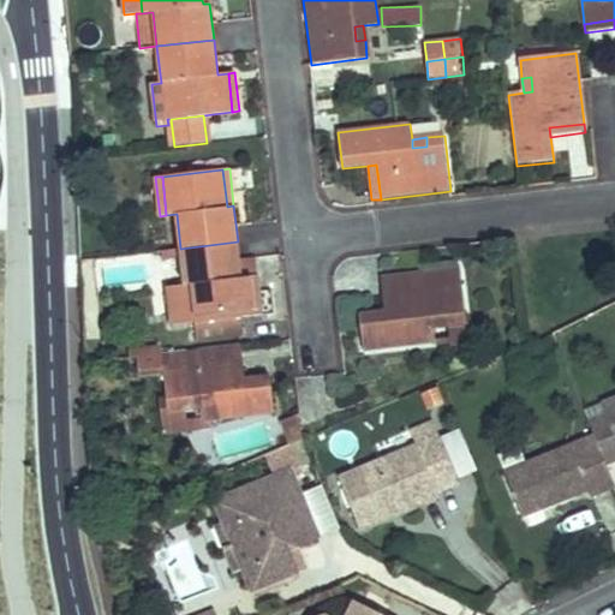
[(256,315),(252,276),(242,278),(239,258),(238,242),(180,249),(185,284),(167,286),(172,324),(195,322),(197,340),(244,335),(242,316),(256,315)]
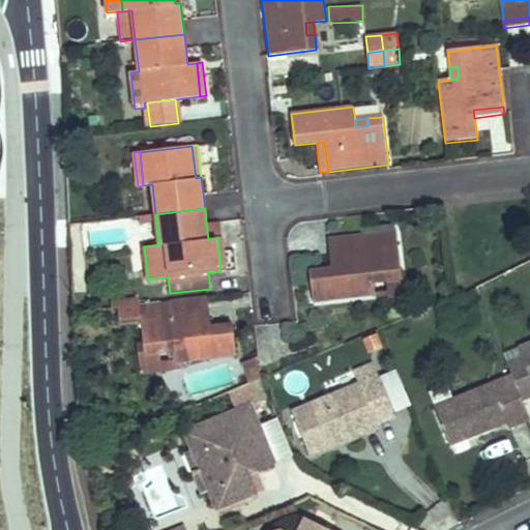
[(217,238),(223,237),(221,221),(206,223),(208,239),(217,238)]
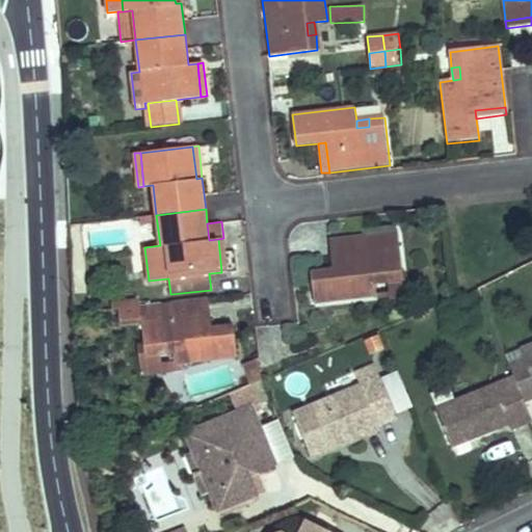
[(398,231),(338,238),(341,268),(333,268),(311,271),(315,302),(377,295),(375,283),(374,274),(387,273),(388,281),(403,278),(398,231)]
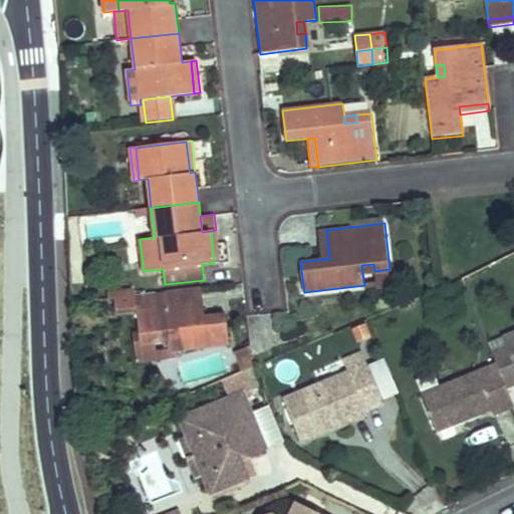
[(220,262),(216,230),(211,231),(214,263),(220,262)]
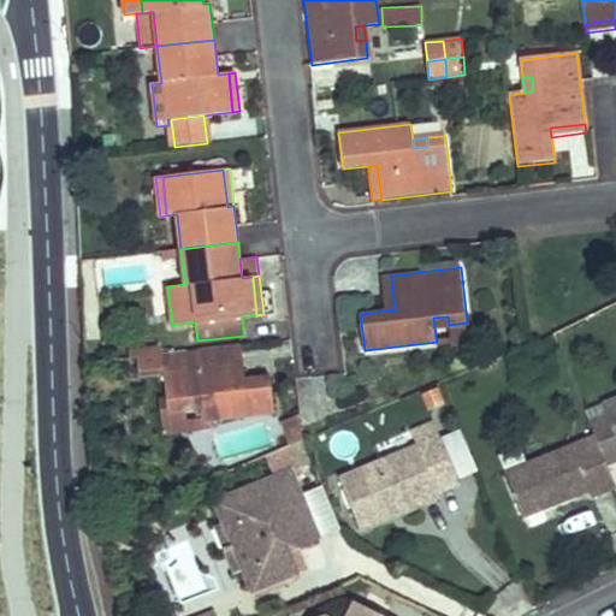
[(381,277),(385,311),(395,311),(391,276),(381,277)]
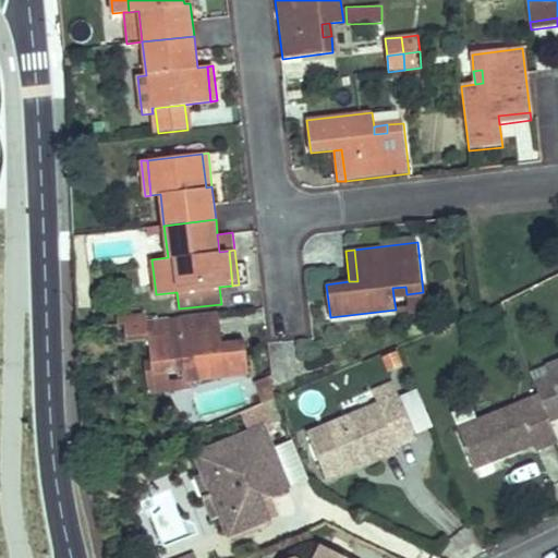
[(393,296),(407,294),(405,287),(392,288),(393,296)]
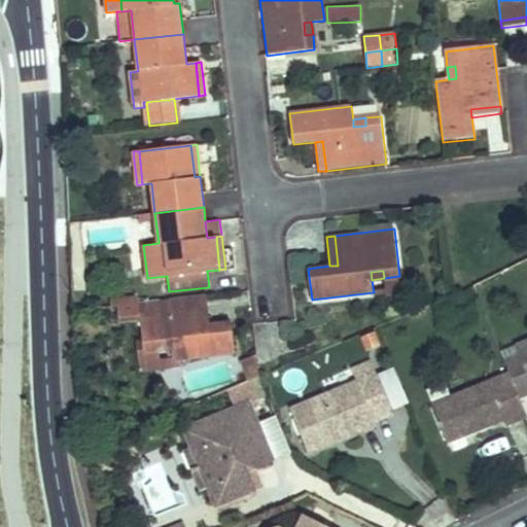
[(207,294),(199,295),(203,325),(210,324),(207,294)]
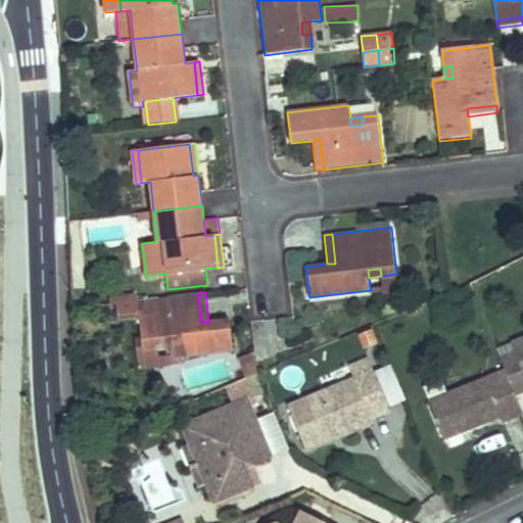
[(171,337),(172,345),(173,358),(234,350),(230,320),(208,322),(201,323),(197,293),(138,301),(144,348),(159,346),(158,338),(171,337)]
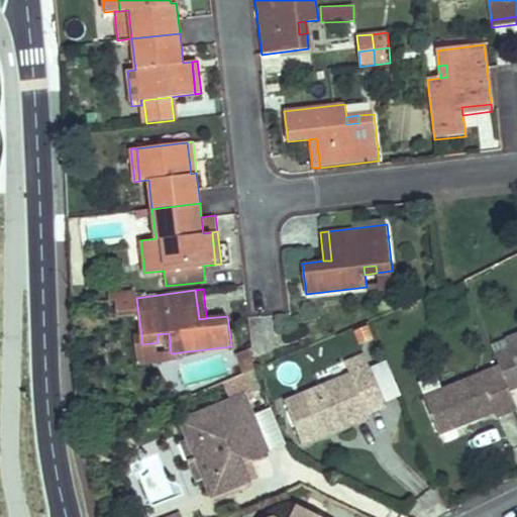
[(109,301),(136,298),(135,291),(108,294),(109,301)]
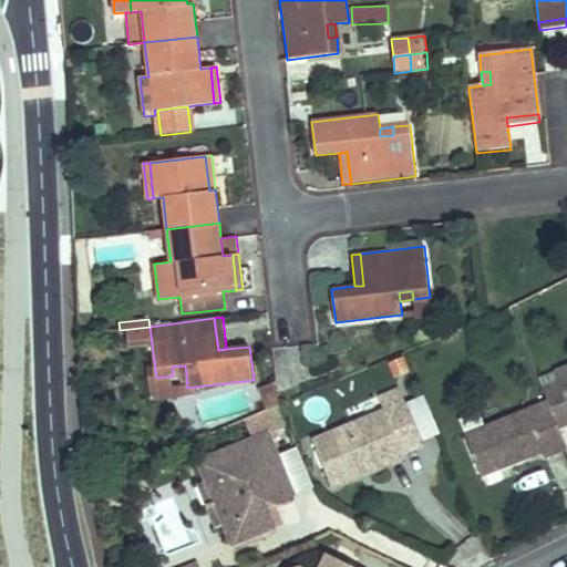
[(172,367),(173,375),(186,374),(185,366),(172,367)]
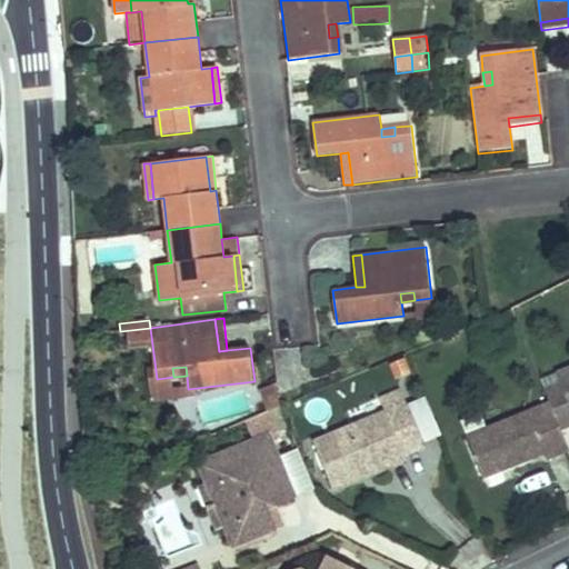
[(568,367),(557,372),(561,383),(545,390),(550,403),(560,428),(568,423),(568,367)]
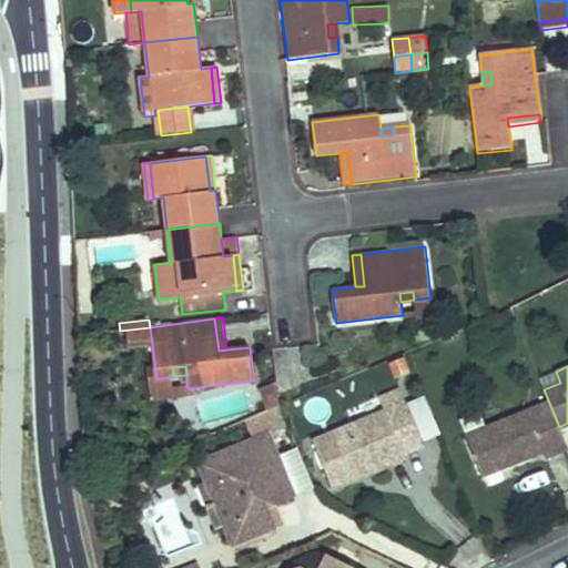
[(560,383),(556,373),(540,379),(544,389),(560,383)]
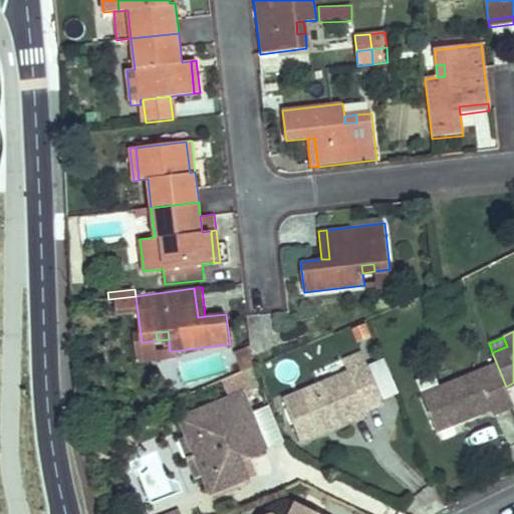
[(235,351),(243,371),(253,367),(249,345),(235,351)]
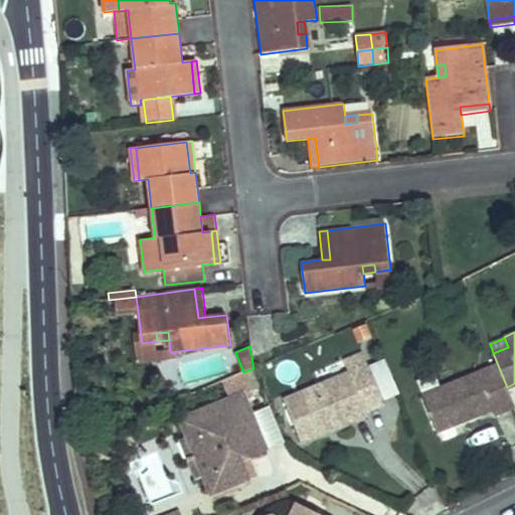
[(346,365),(365,357),(363,352),(344,360),(346,365)]
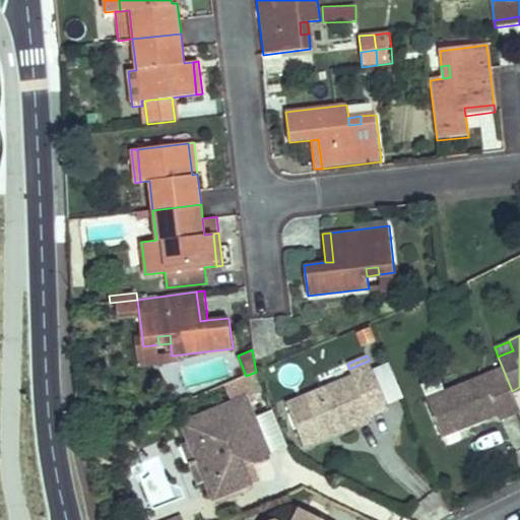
[(305,447),(330,437),(328,431),(352,420),(354,427),(371,419),(369,415),(388,408),(369,361),(349,369),(352,377),(286,403),(305,447)]
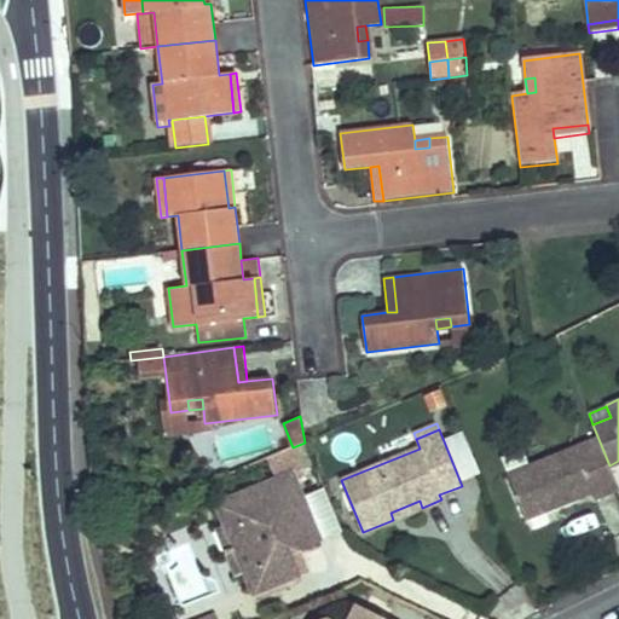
[(594,499),(618,489),(618,487),(609,466),(599,439),(508,475),(524,514),(554,502),(555,507),(591,492),(594,499)]
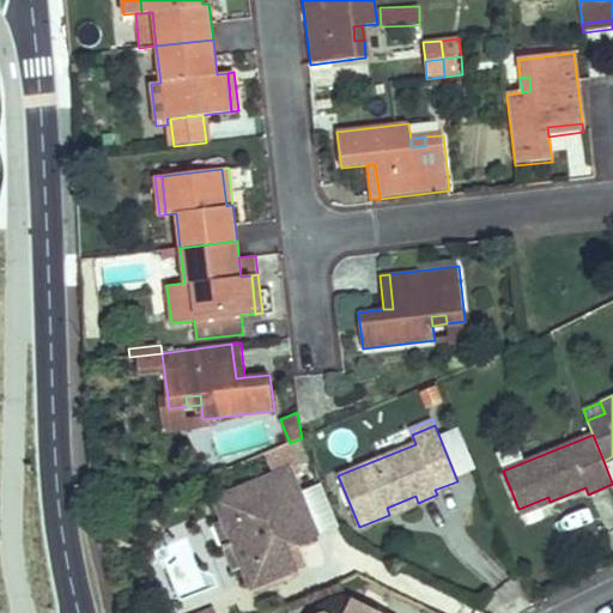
[(252,589),(297,570),(287,548),(319,535),(301,492),(291,467),(213,498),(223,521),(216,525),(234,570),(242,566),(252,589)]
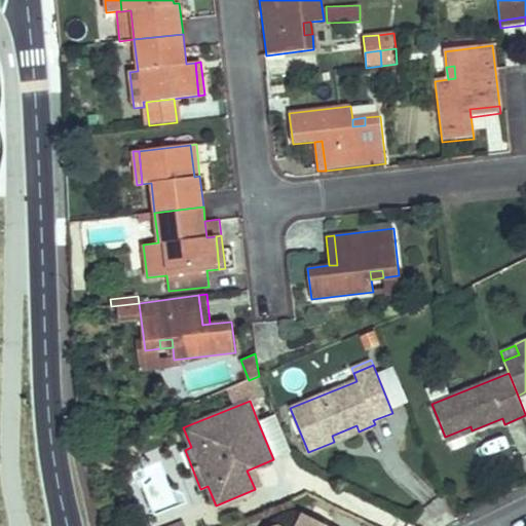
[(258,422),(273,459),(290,452),(275,415),(258,422)]
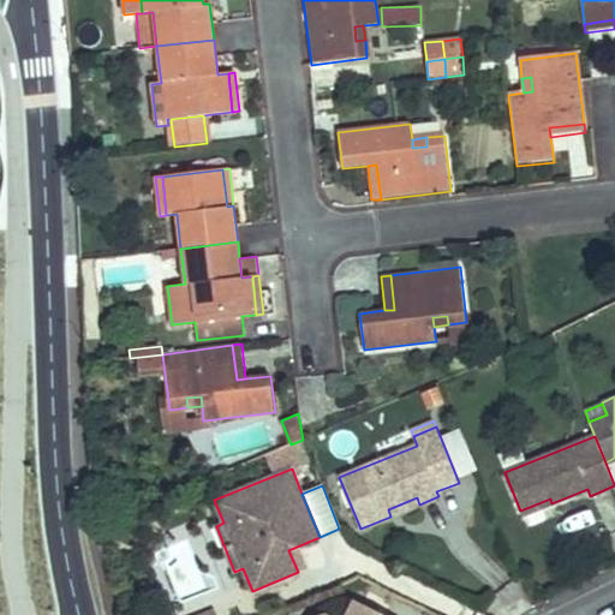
[(390,517),(419,505),(417,497),(388,509),(390,517)]
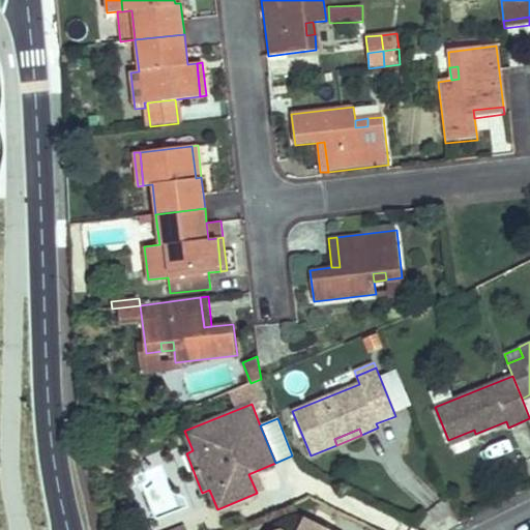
[(474,430),(448,440),(449,444),(475,434),(474,430)]
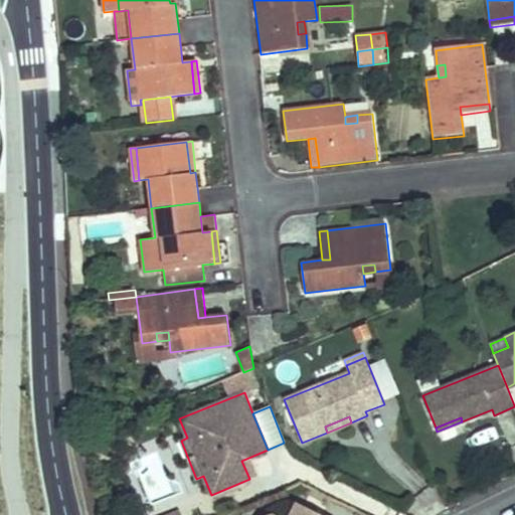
[(212,498),(215,497),(216,499),(251,484),(249,479),(211,495),(212,498)]
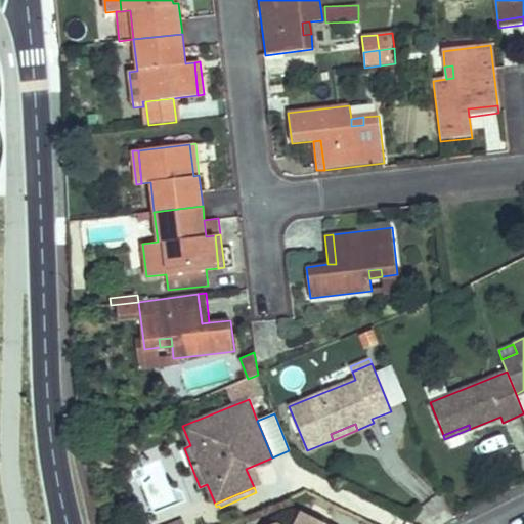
[(212,523),(219,521),(220,523),(221,523),(226,523),(220,508),(217,509),(216,507),(172,523),(212,523)]
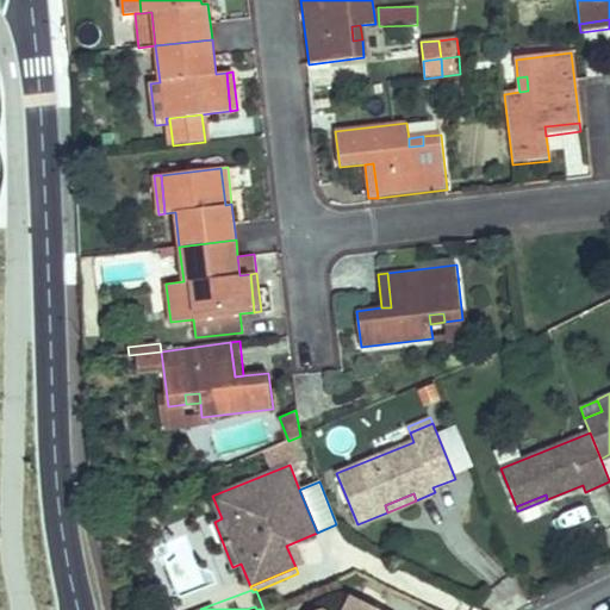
[(380,609),(353,596),(344,609),(380,609)]
